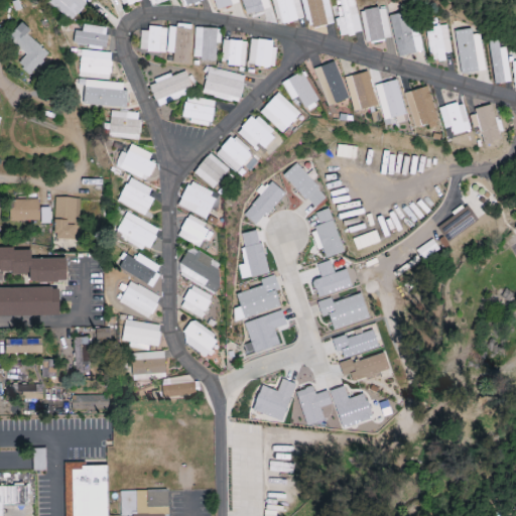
[(74,20),(85,0),(46,0),(44,4),(74,20)]
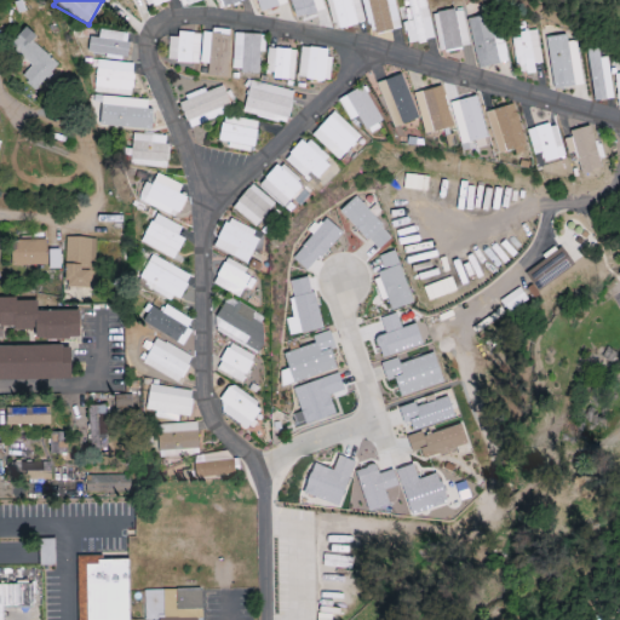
[(256,0),(260,13),(287,4),(285,0),(256,0)]
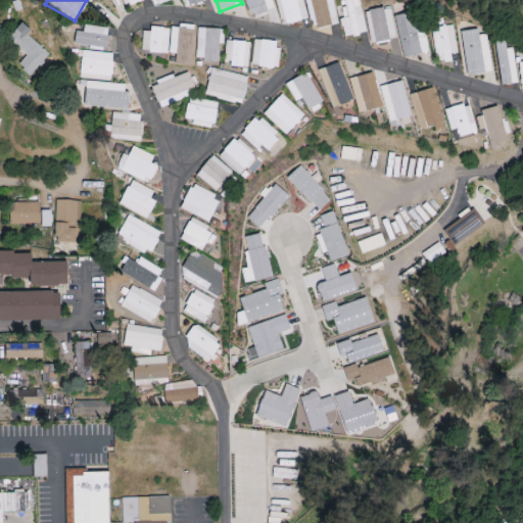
[(243,0),(248,16),(274,9),(271,0),(243,0)]
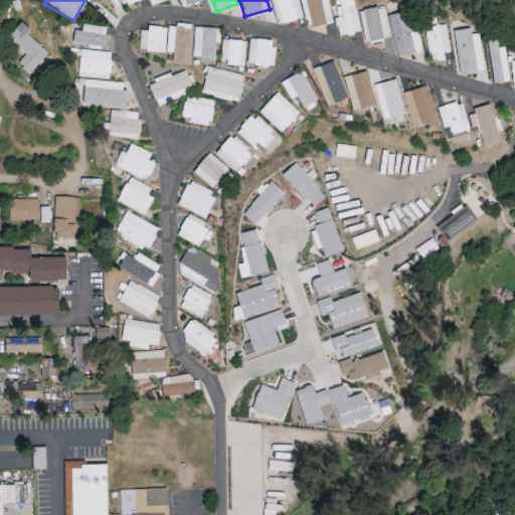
[(271,0),(278,26),(302,19),(297,0),(271,0)]
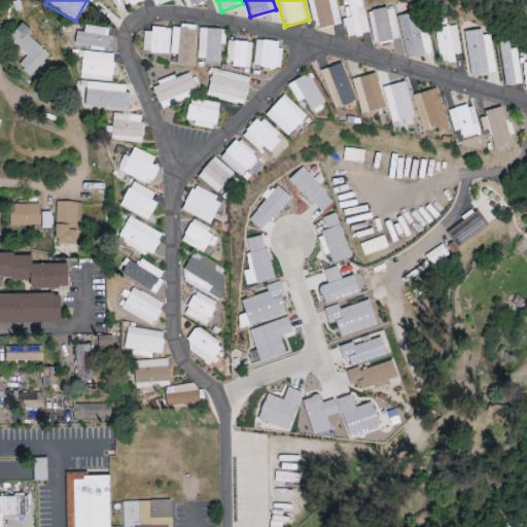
[(307,0),(314,30),(340,24),(335,0),(307,0)]
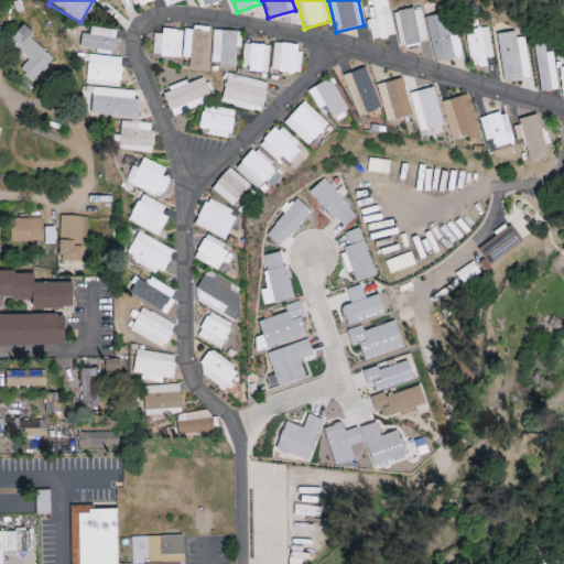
[(394,35),(387,0),(369,0),(373,20),(367,21),(370,41),(394,35)]
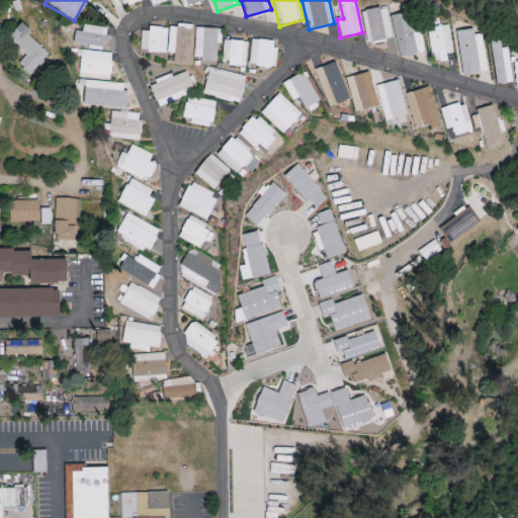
[(365,42),(390,40),(387,8),(362,11),(365,42)]
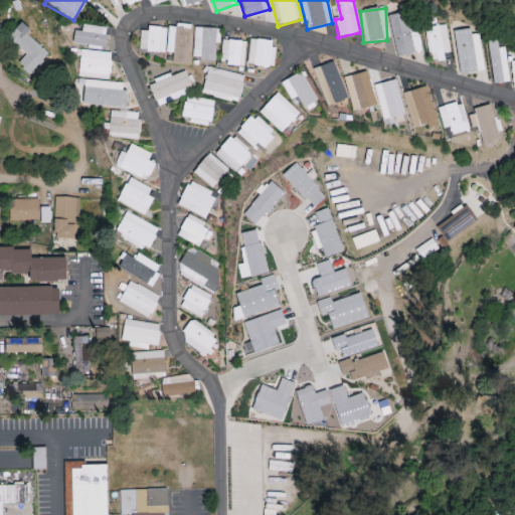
[(388,16),(397,57),(421,51),(418,36),(410,37),(405,13),(388,16)]
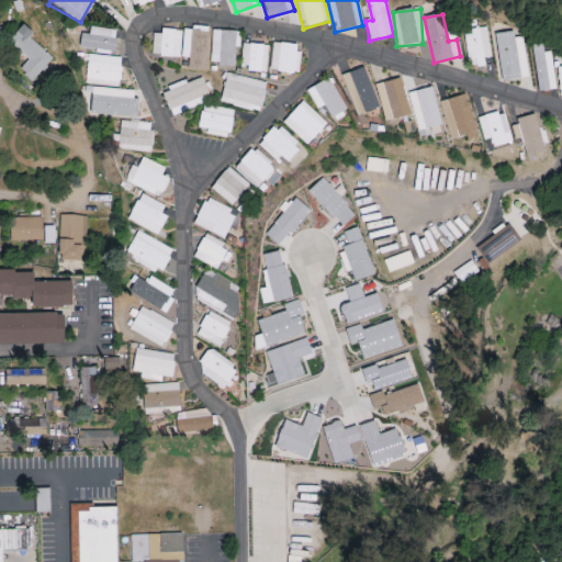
[(32,81),(52,58),(29,37),(33,33),(23,24),(8,42),(29,59),(20,69),(32,81)]
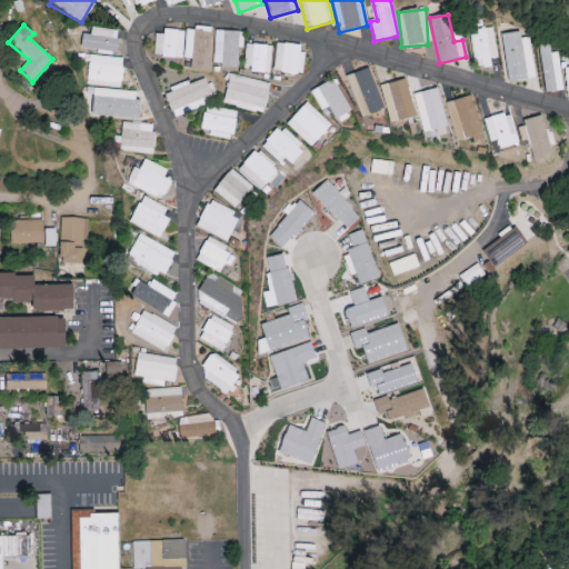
[(90,36),(81,35),(80,51),(117,55),(118,30),(91,28),(90,36)]
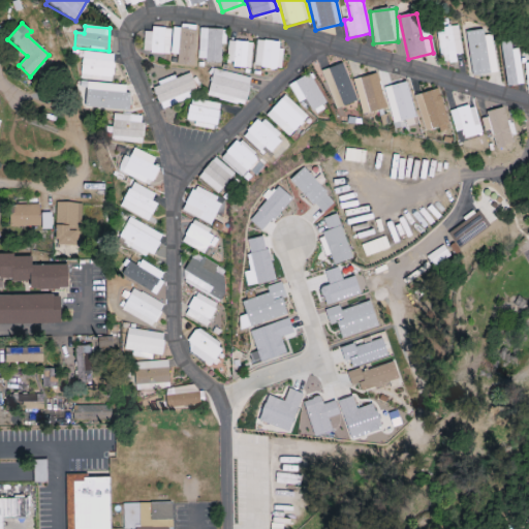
[(193,65),(194,28),(172,27),(172,55),(177,55),(177,65),(193,65)]
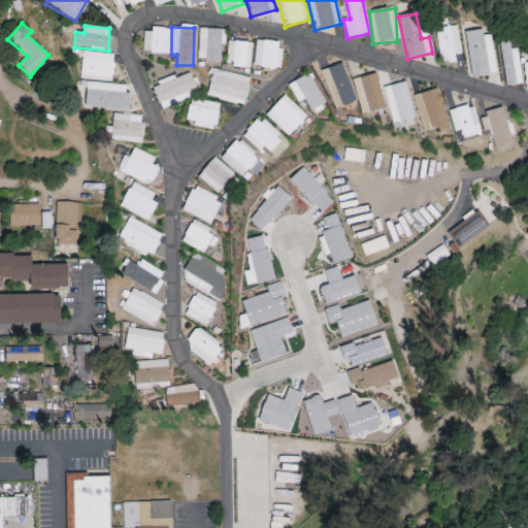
[(455,60),(455,55),(461,54),(458,27),(436,29),(439,62),(455,60)]
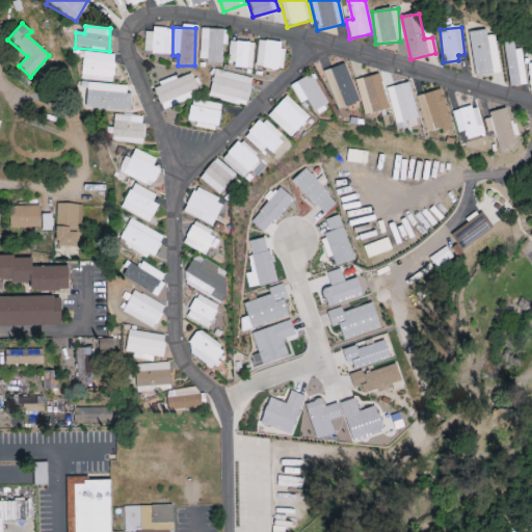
[(169,54),(171,29),(144,28),(143,53),(169,54)]
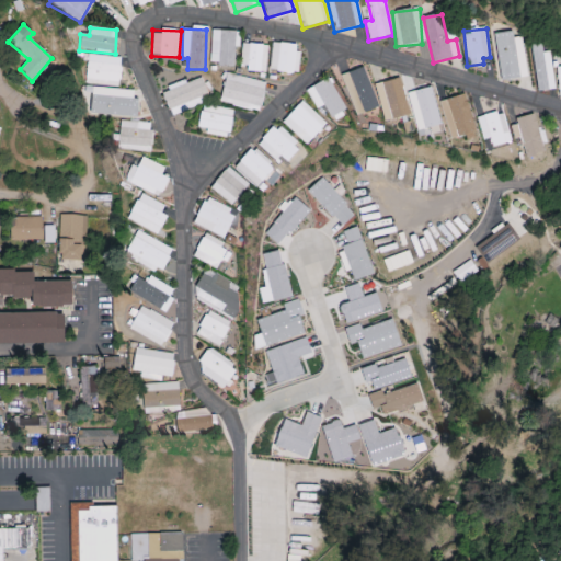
[(236,66),(236,31),(212,31),(210,65),(236,66)]
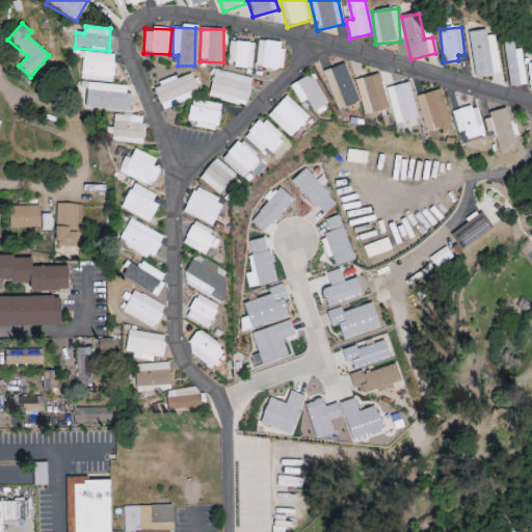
[(495,35),(486,36),(486,30),(469,32),(474,77),(499,74),(495,35)]
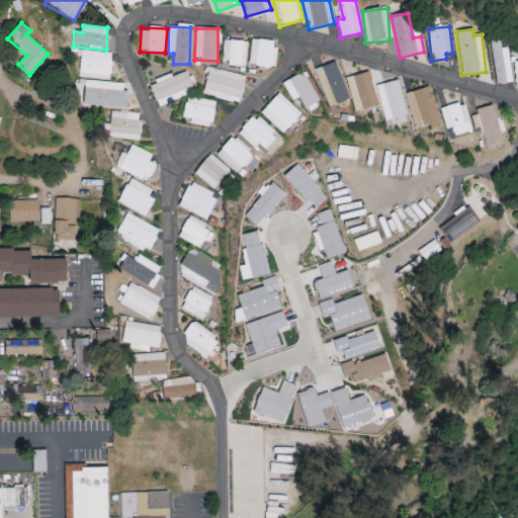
[(276,40),(250,39),(249,66),(274,67),(276,40)]
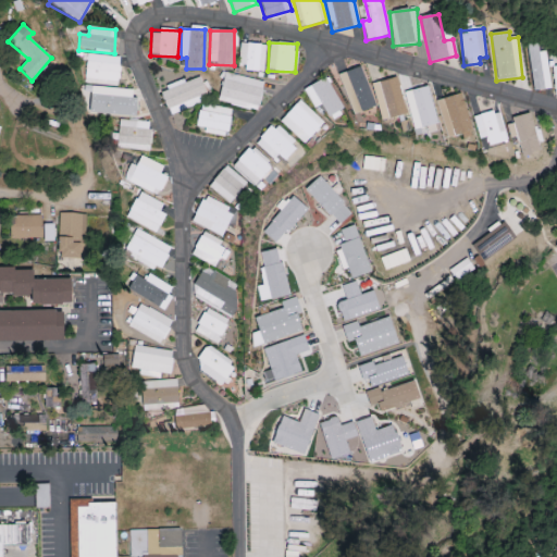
[(240,71),(263,72),(264,44),(242,44),(240,71)]
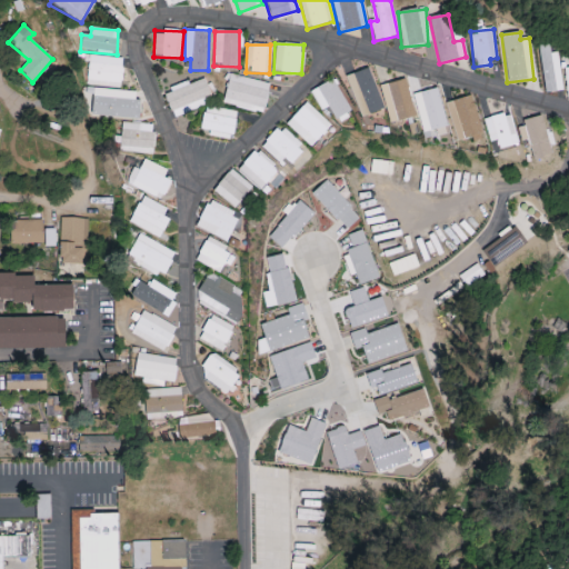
[(549,53),(548,45),(539,46),(543,93),(561,91),(558,53),(549,53)]
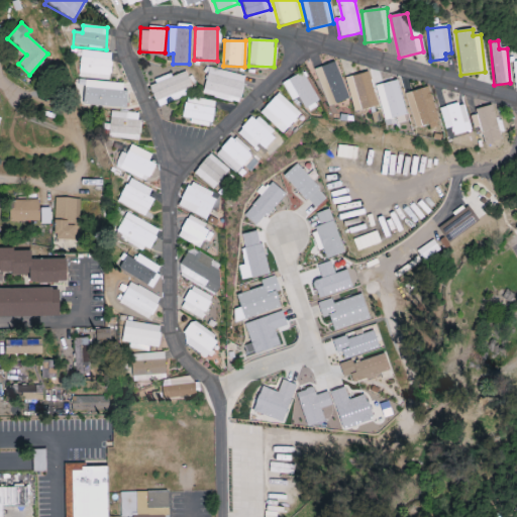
[(111,53),(80,52),(80,74),(110,75),(111,53)]
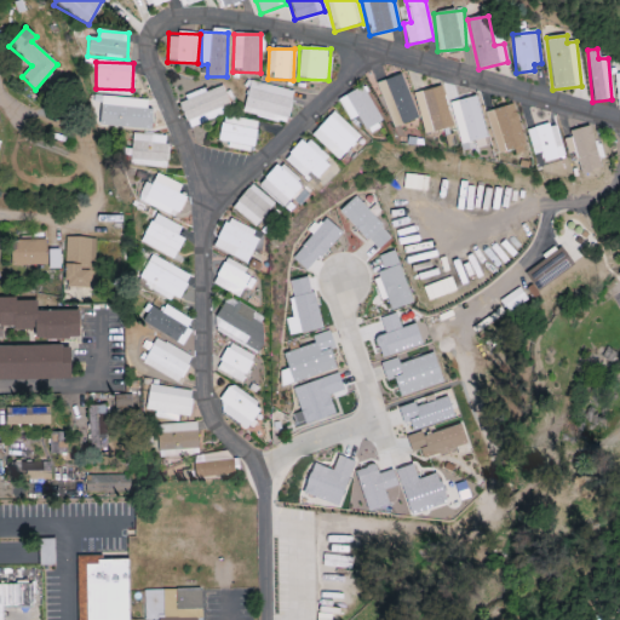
[(377,84),(392,127),(418,119),(402,74),(377,84)]
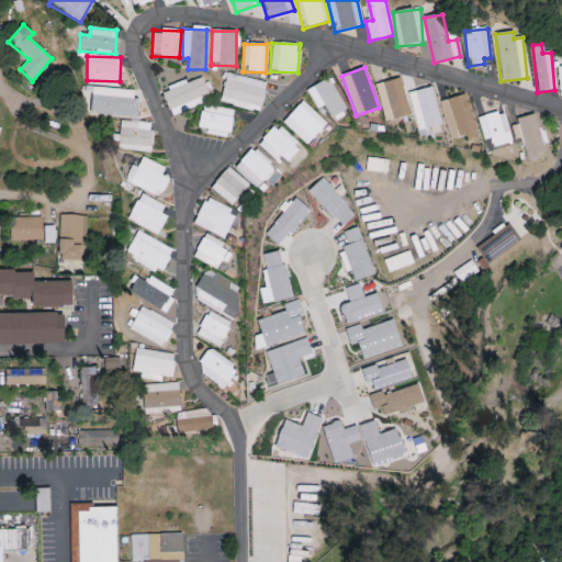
[(221,104),(260,111),(266,81),(225,75),(221,104)]
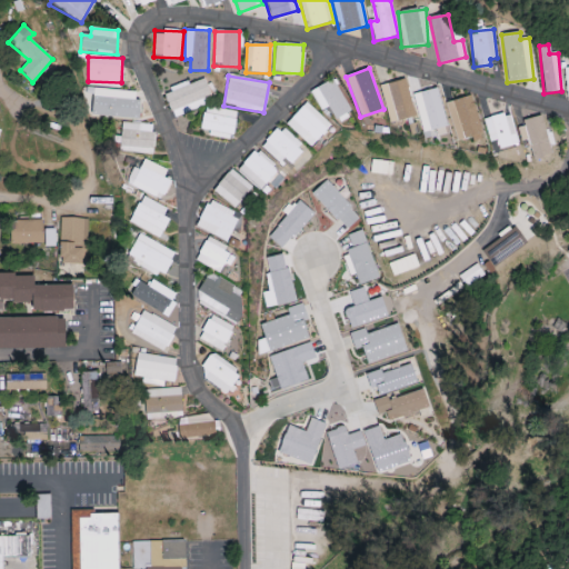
[(379,86),(389,123),(416,116),(405,78),(379,86)]
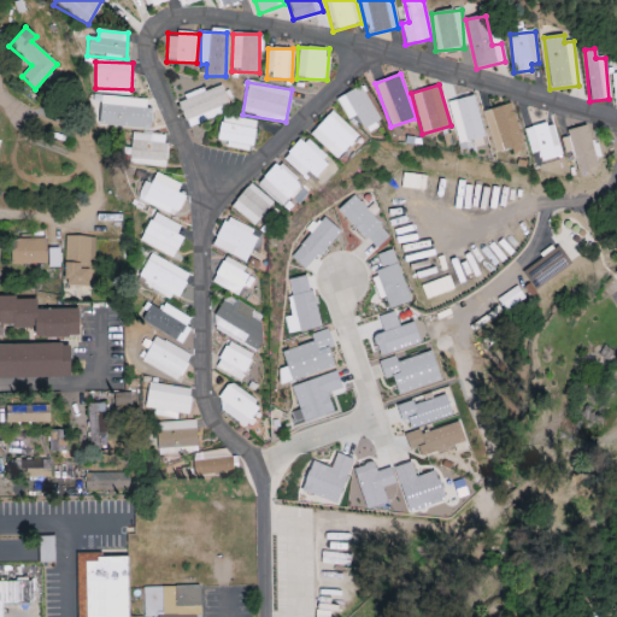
[(177,99),(187,127),(230,110),(222,86),(205,92),(204,89),(177,99)]
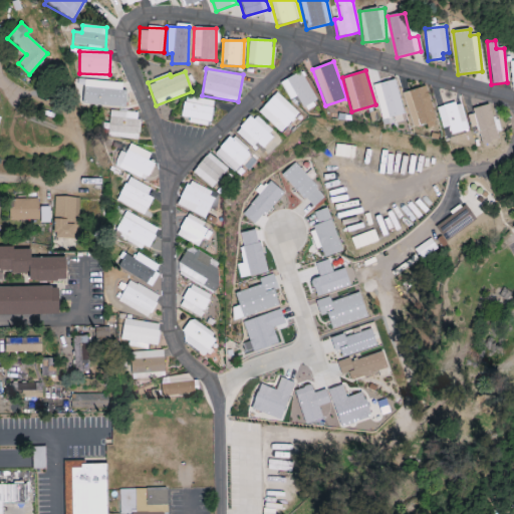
[(288,100),(298,96),(304,111),(316,105),(302,72),(280,82),(288,100)]
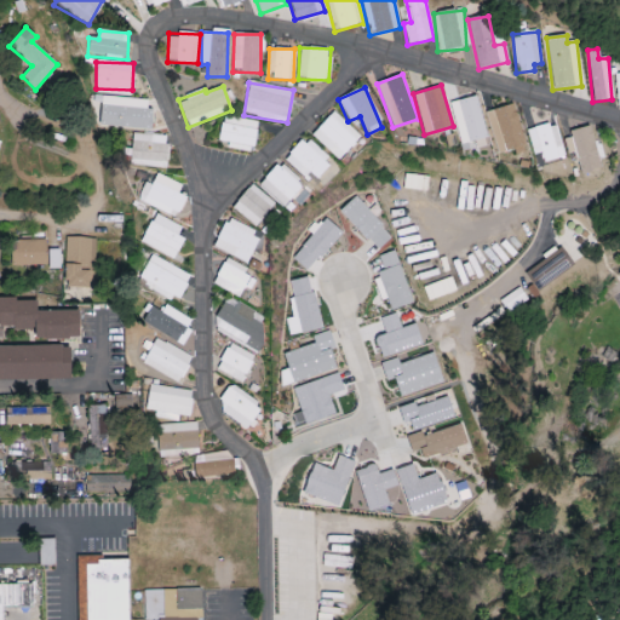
[(151,99),(101,97),(99,127),(150,130),(151,99)]
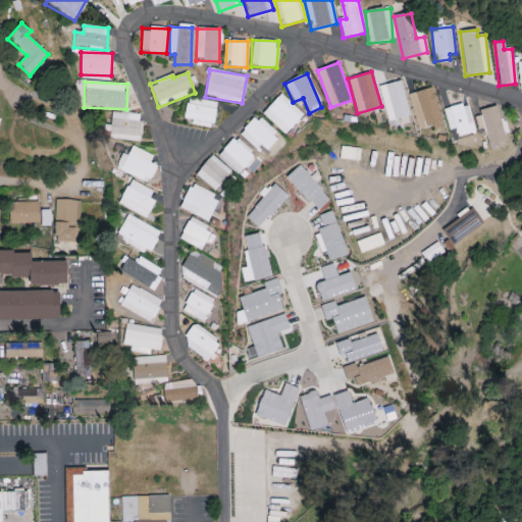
[(395,113),(396,119),(409,115),(399,82),(378,88),(387,115),(395,113)]
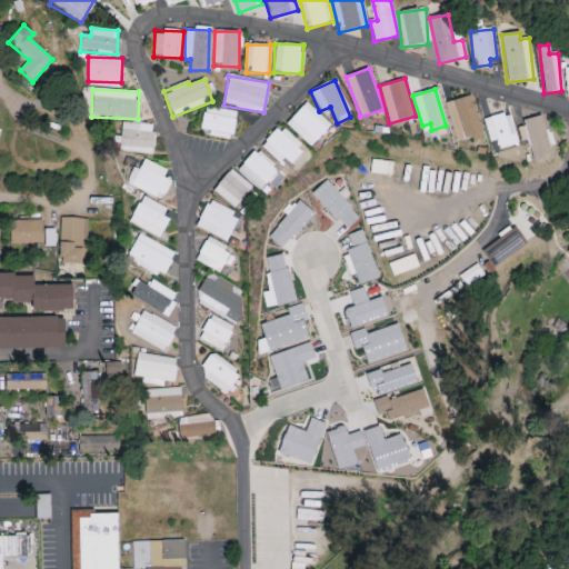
[(445,102),(457,143),(483,136),(471,95),(445,102)]
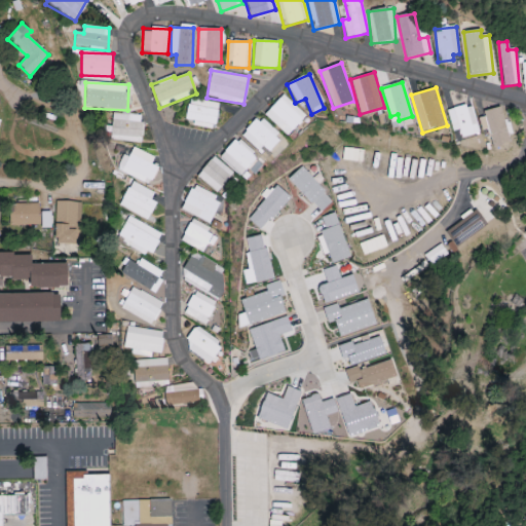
[(288,136),(305,115),(283,95),(264,116),(288,136)]
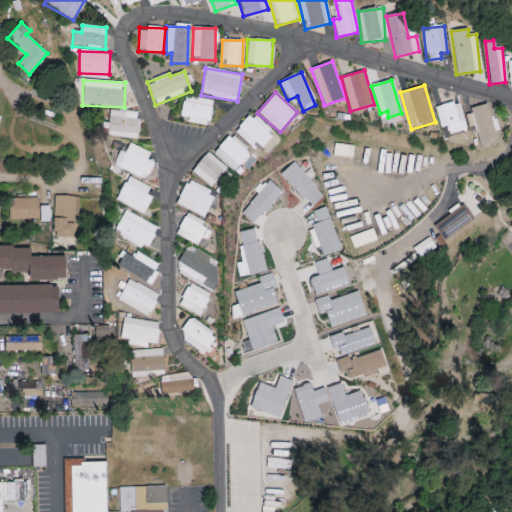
[(180,116),(188,117),(187,123),(208,126),(212,101),(184,96),(180,116)]
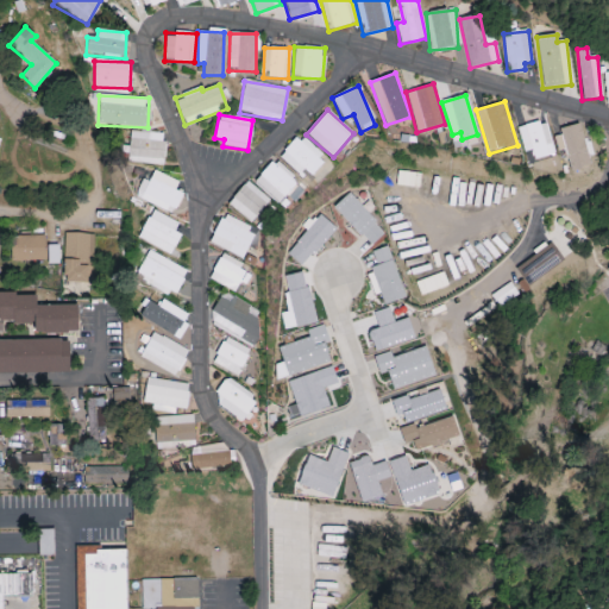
[(547,121),(518,126),(522,152),(531,151),(532,158),(553,156),(547,121)]
